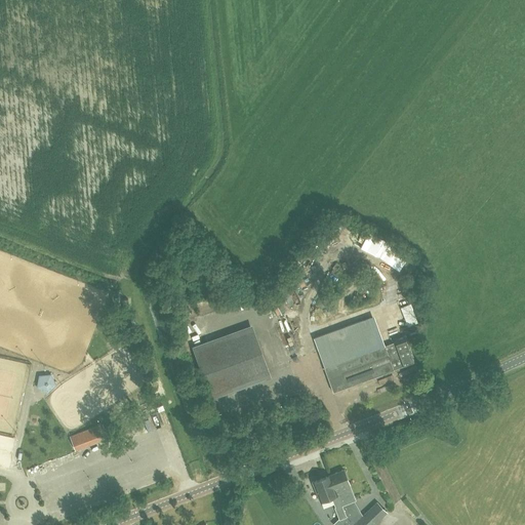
[(397,243),(391,251),(406,263),(412,255),(397,243)]
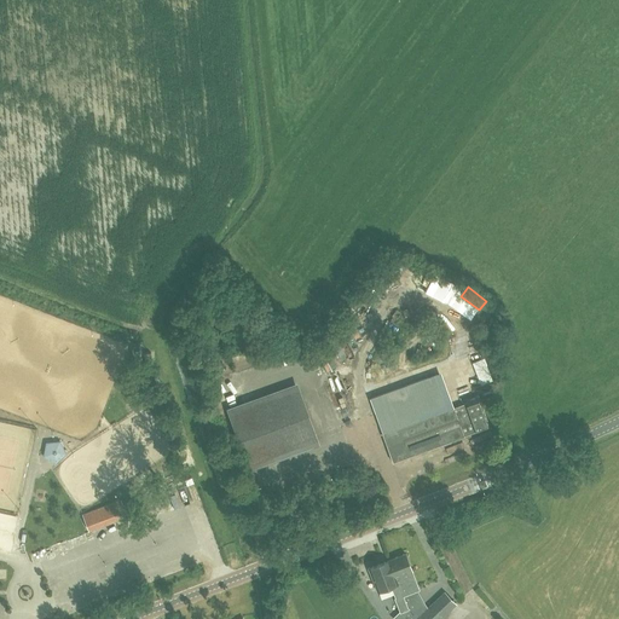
[(357,313),(362,317),(379,295),(374,291),(357,313)]
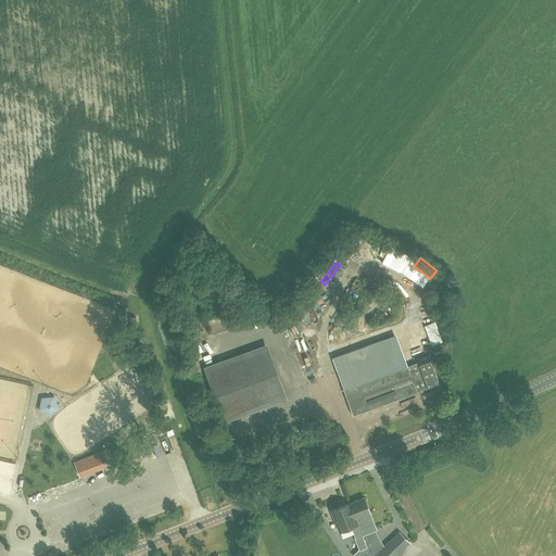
[(286,399),(266,345),(204,367),(224,421),(286,399)]
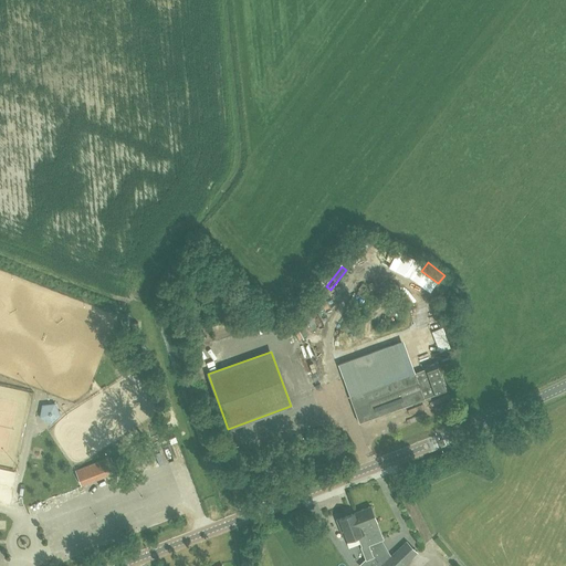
[(343,376),(350,396),(349,397),(359,422),(433,396),(448,390),(438,364),(423,369),(399,378),(391,357),(343,376)]
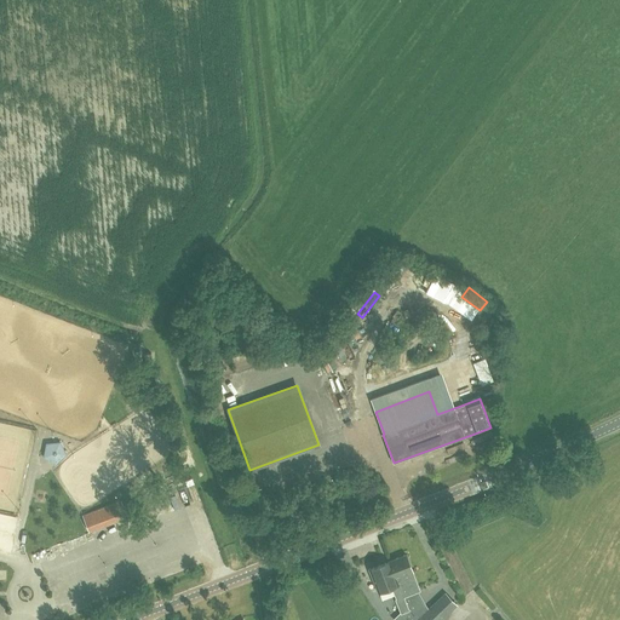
[(65,454),(61,442),(46,443),(44,457),(56,464),(65,454)]
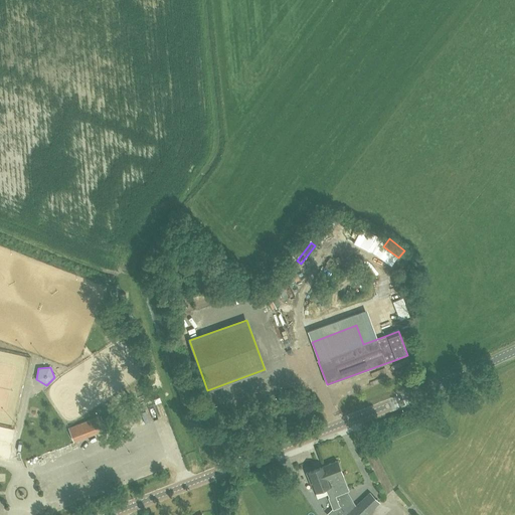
[(100,416),(68,428),(73,440),(105,427),(100,416)]
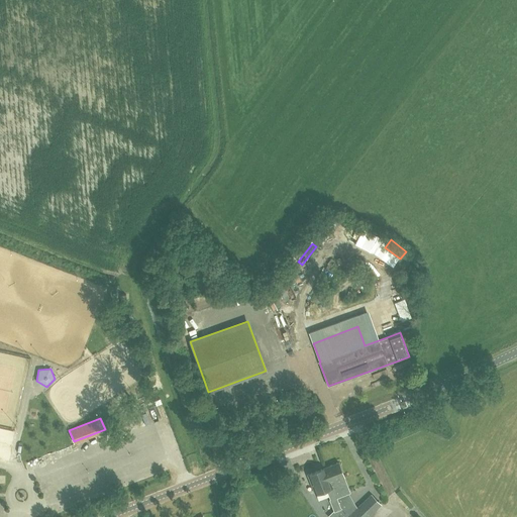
[(338,462),(307,475),(315,494),(326,490),(330,500),(329,500),(334,512),(341,508),(340,508),(336,498),(349,493),(344,478),(338,462)]
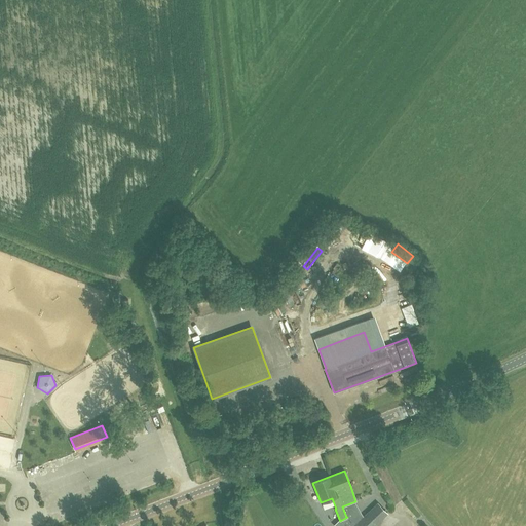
[(355,525),(374,525),(387,514),(377,503),(354,525),(355,525)]
